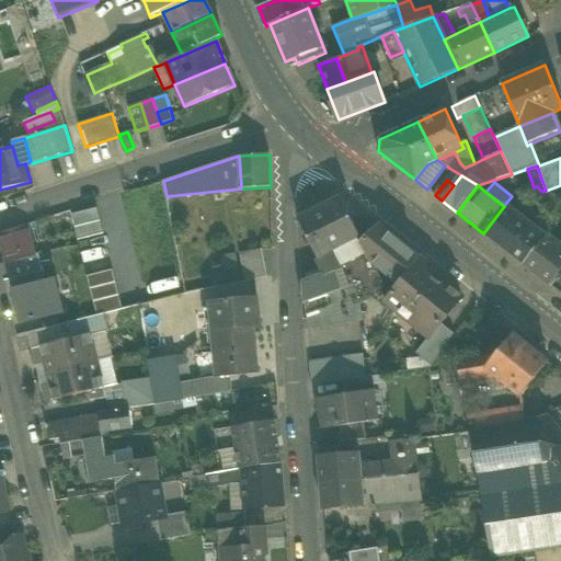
[(515,194),(522,198),(542,192),(537,186),(534,187),(515,194)]
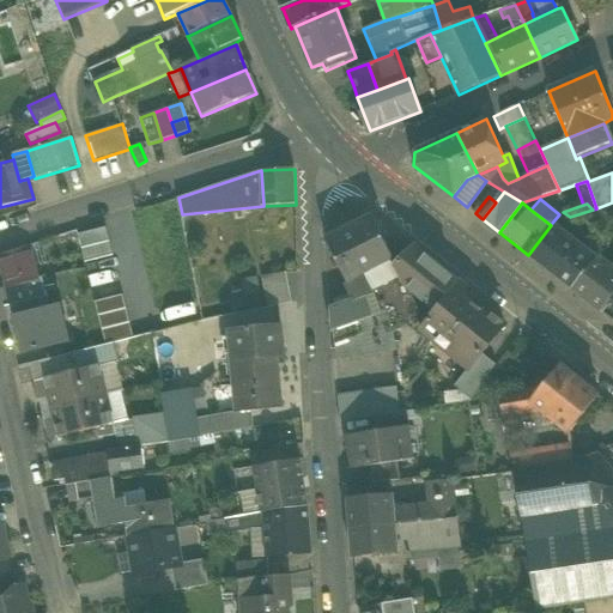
[(347,284),(393,261),(394,260),(389,250),(375,222),(366,218),(326,238),(347,284)]
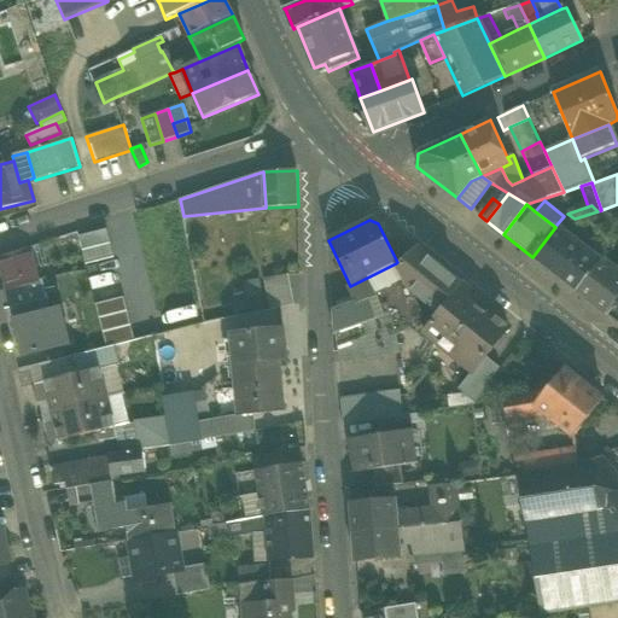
[(532,257),(576,291),(601,260),(557,225),(555,227),(532,257)]
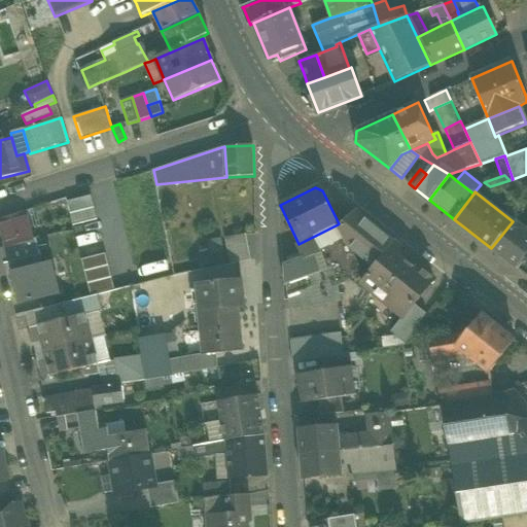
[(67,201),(70,212),(94,207),(91,195),(67,201)]
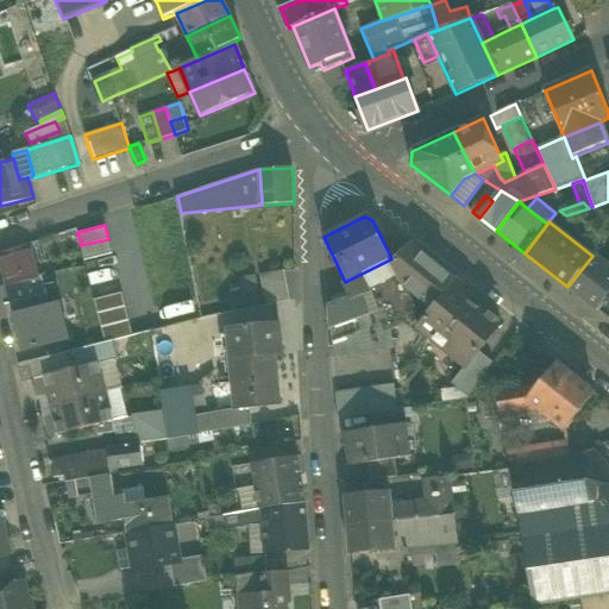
[(401,236),(387,249),(391,258),(390,259),(393,263),(412,245),(412,244),(401,236)]
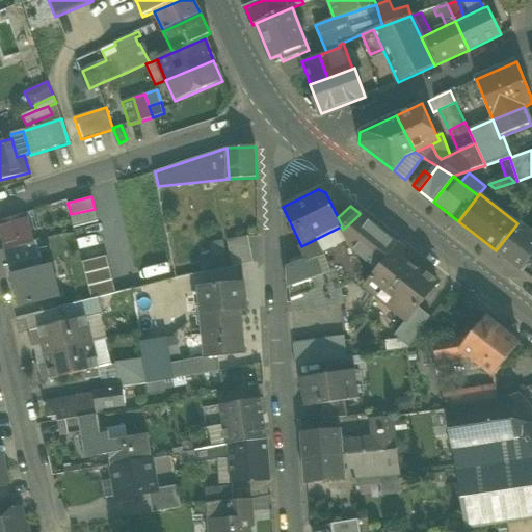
[(98,220),(95,209),(71,214),(74,227),(98,220)]
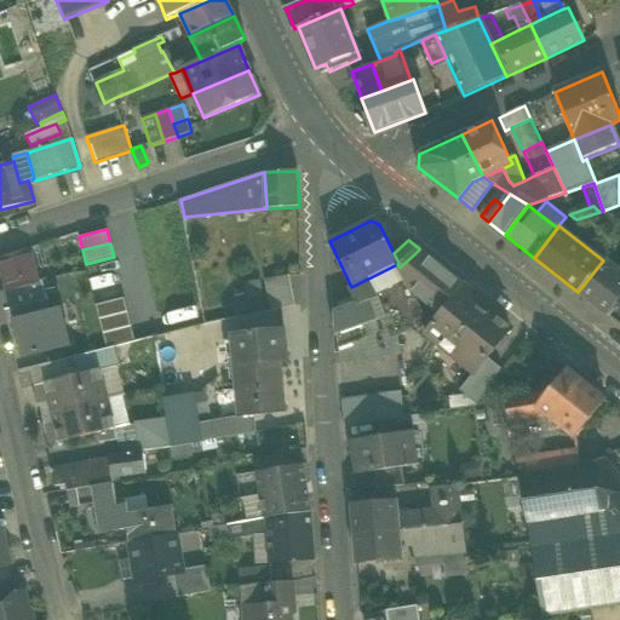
[(40,282),(30,248),(0,258),(0,267),(6,291),(6,292),(13,290),(40,282)]
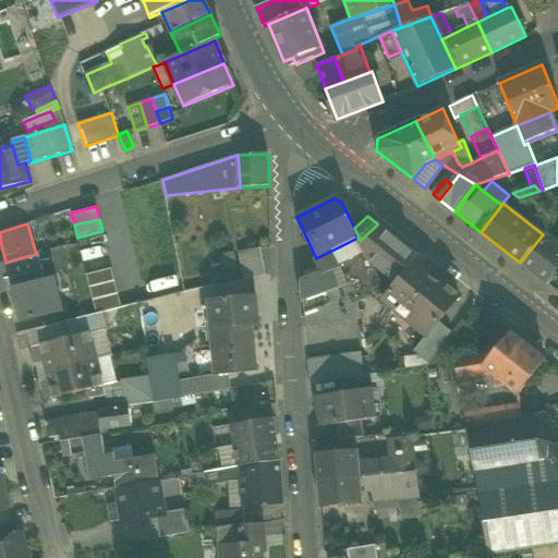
[(377,225),(360,241),(370,261),(397,283),(398,283),(420,259),(421,259),(377,223),(377,225)]
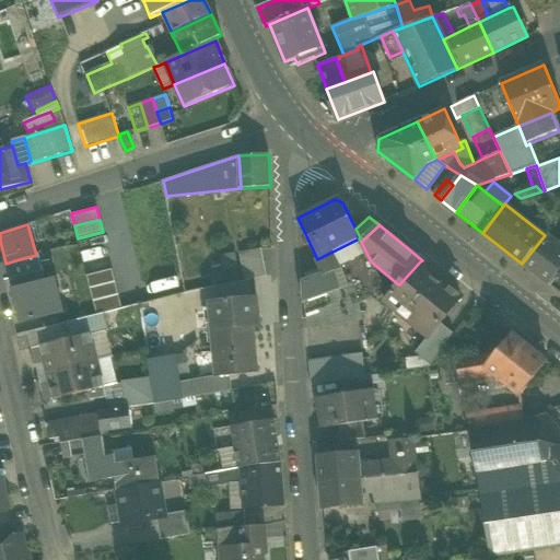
[(522,264),(549,284),(559,269),(559,245),(558,244),(545,234),(545,235),(522,264)]
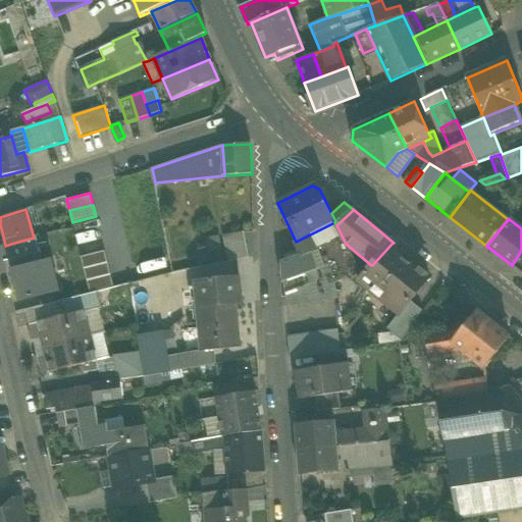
[(360,271),(346,244),(336,225),(334,222),(296,242),(303,255),(280,263),(282,282),(283,282),(330,265),(335,283),(360,271)]
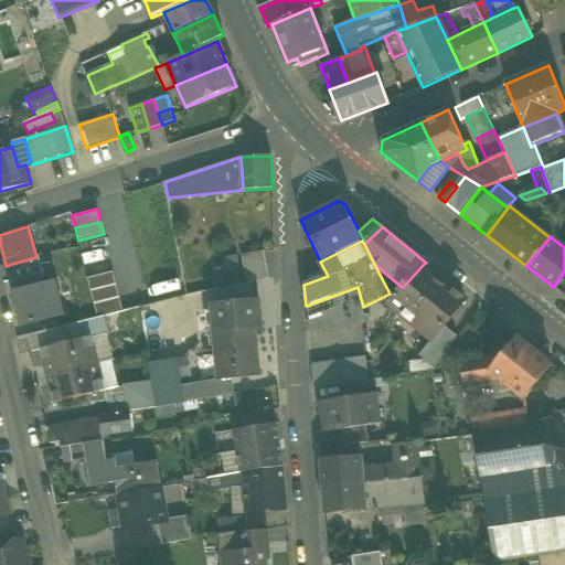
[(243,270),(246,284),(268,279),(262,249),(240,254),(241,255),(243,270)]
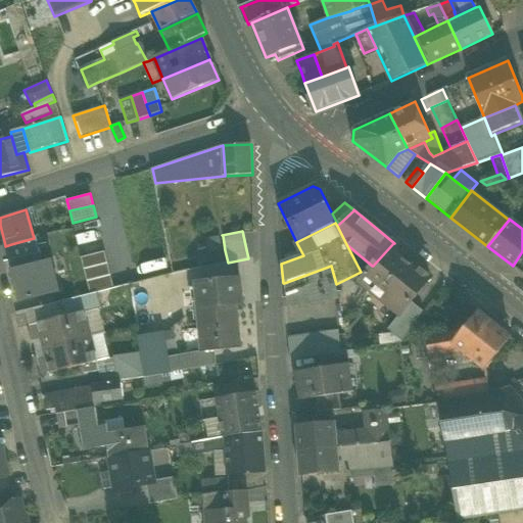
[(206,238),(209,253),(225,250),(223,236),(206,238)]
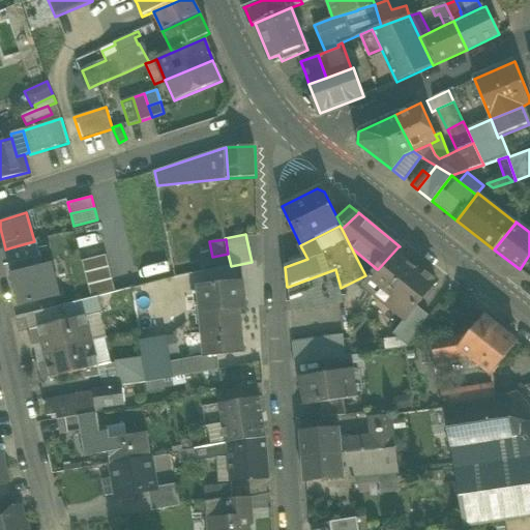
[(13,254),(37,248),(35,241),(34,241),(11,247),(13,254)]
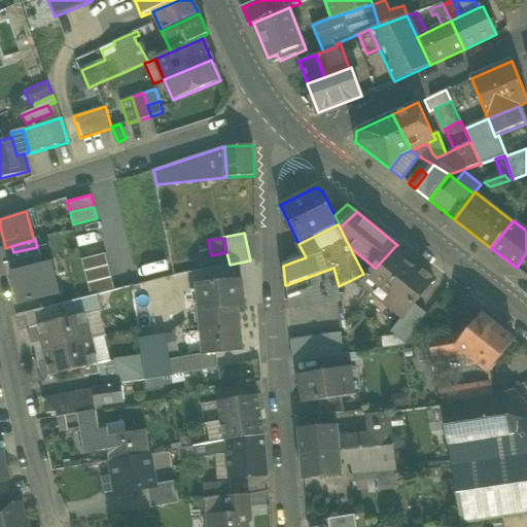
[(402,317),(403,318),(415,305),(434,281),(417,268),(415,271),(400,258),(406,252),(396,245),(376,268),(375,268),(365,279),(361,283),(402,317)]
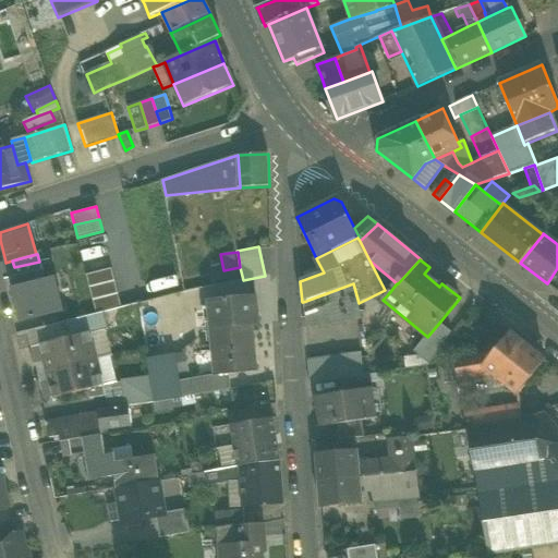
[(14,267),(12,261),(5,263),(5,262),(0,263),(3,278),(10,277),(32,273),(41,269),(39,262),(14,267)]
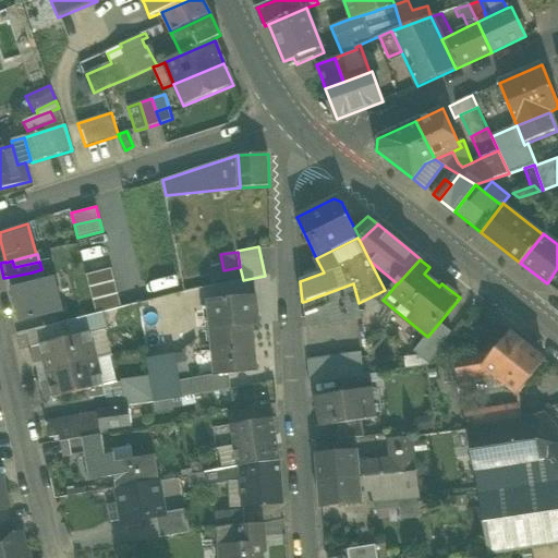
[(243,280),(240,267),(223,270),(211,273),(215,287),(243,280)]
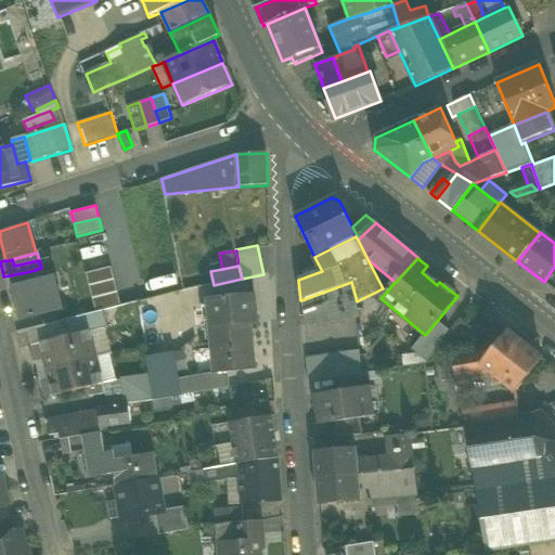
[(86,274),(89,286),(115,281),(112,268),(86,274)]
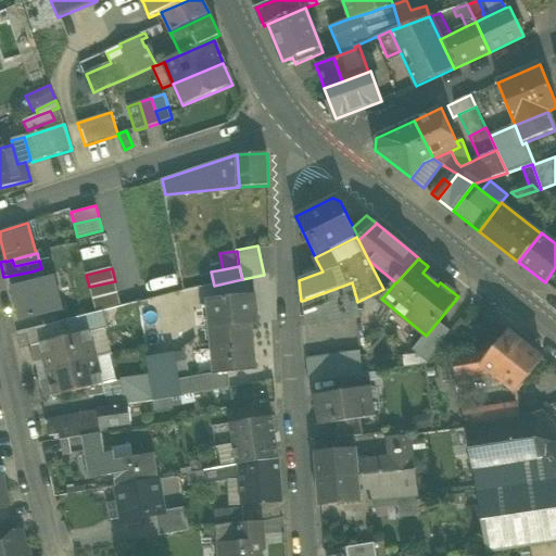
[(10,276),(13,290),(35,285),(32,272),(10,276)]
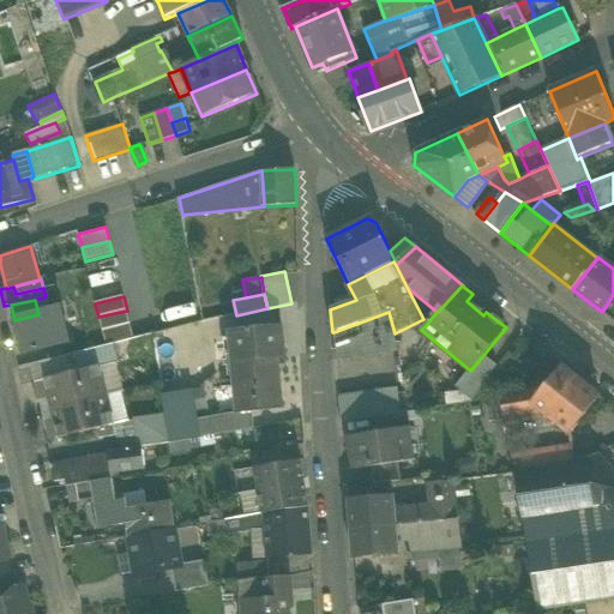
[(38,314),(14,320),(23,351),(70,341),(61,308),(38,314)]
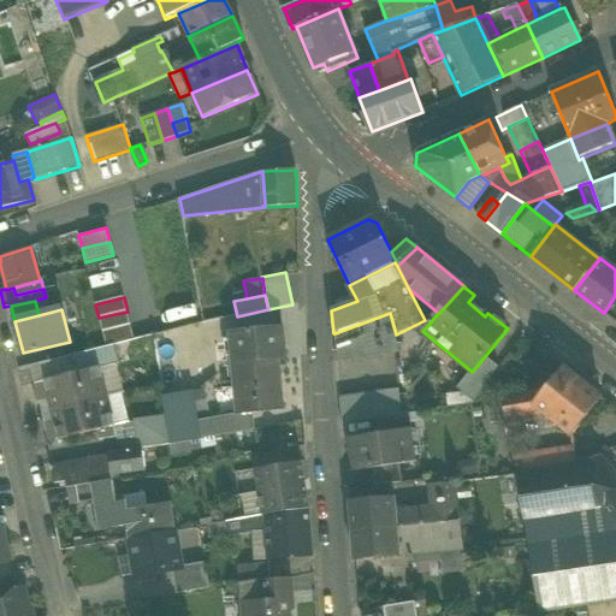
[(99,318),(102,332),(131,325),(128,312),(99,318)]
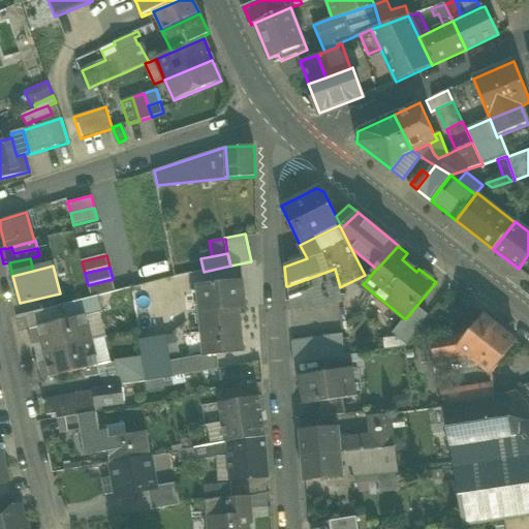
[(287,286),(289,311),(343,303),(340,287),(335,269),(287,286)]
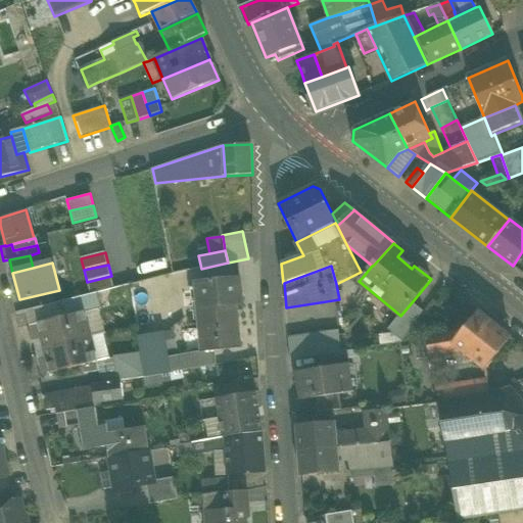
[(114,288),(111,276),(87,282),(90,294),(114,288)]
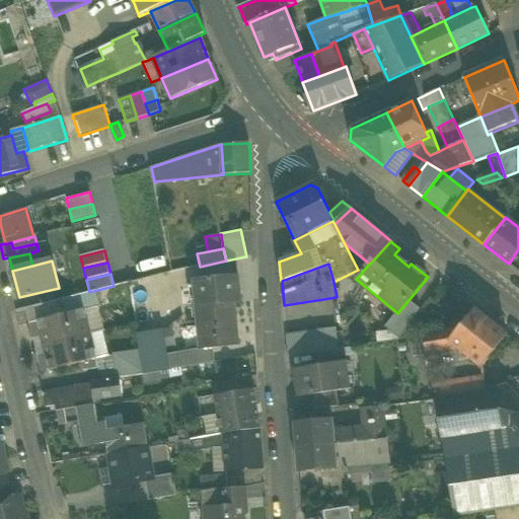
[(193,281),(196,308),(231,304),(238,304),(235,277),(193,281)]
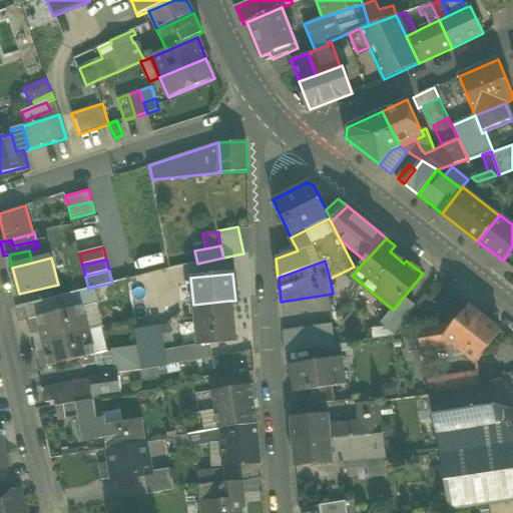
[(112,283),(95,288),(99,303),(129,296),(127,279),(112,283)]
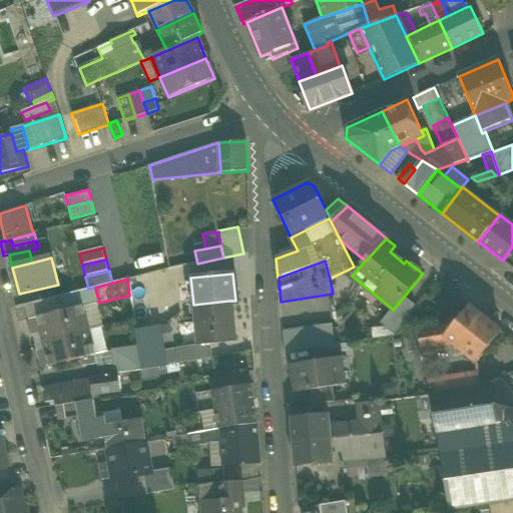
[(60,296),(64,311),(83,306),(83,307),(97,303),(99,303),(95,288),(82,291),(60,296)]
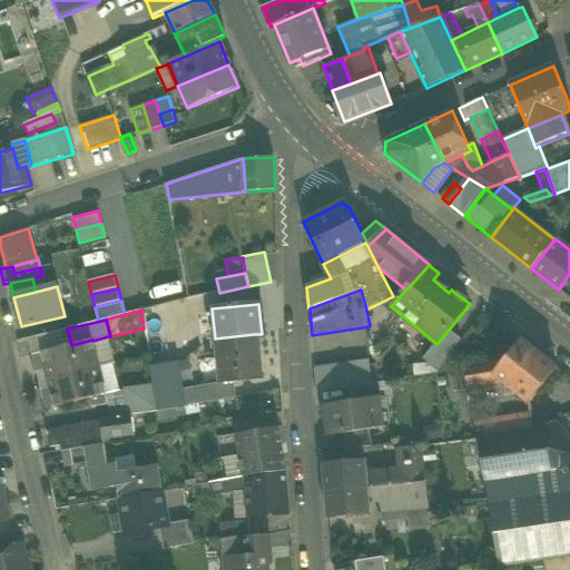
[(71,345),(67,328),(29,338),(32,355),(41,354),(41,353),(71,345)]
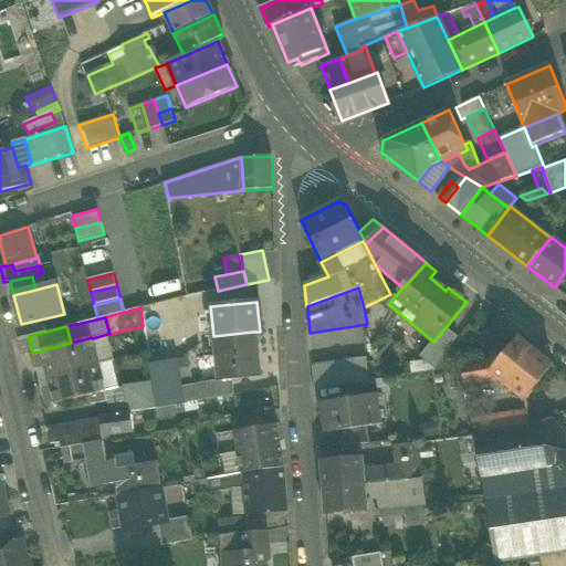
[(419,357),(435,369),(458,337),(446,327),(433,342),(432,341),(419,357)]
